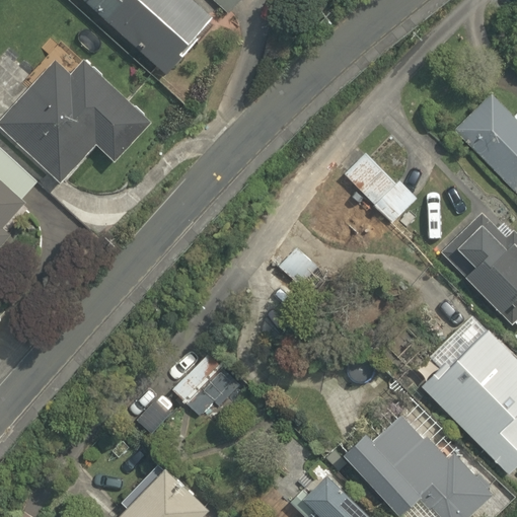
[(88,0),(166,69),(221,8),(232,18),(247,0),(88,0)]
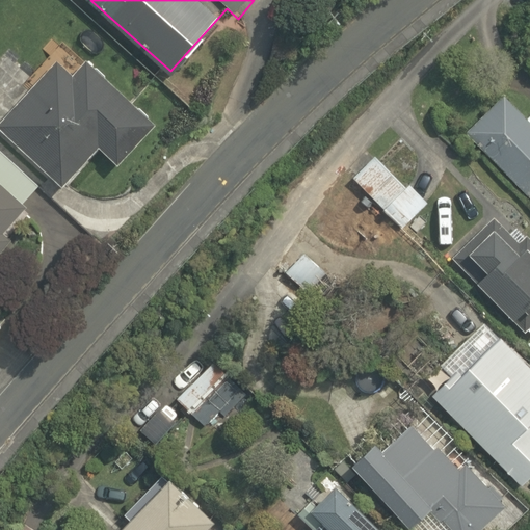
[(157,118),(90,57),(75,75),(57,58),(0,121),(68,183),(103,146),(118,160),(157,118)]
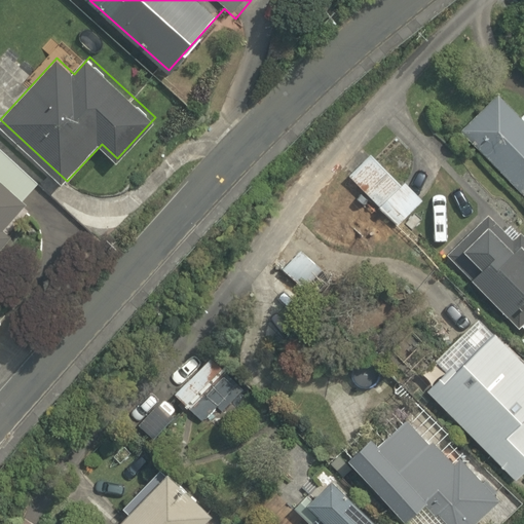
[(523,125),(492,99),(460,135),(523,190),(523,125)]
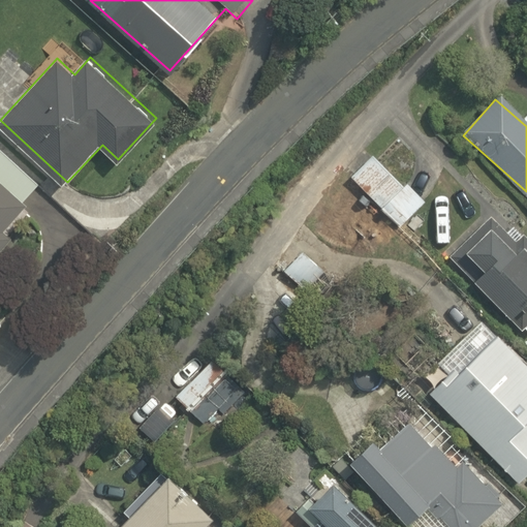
[(0,260),(17,239),(6,231),(47,178),(0,143),(0,260)]
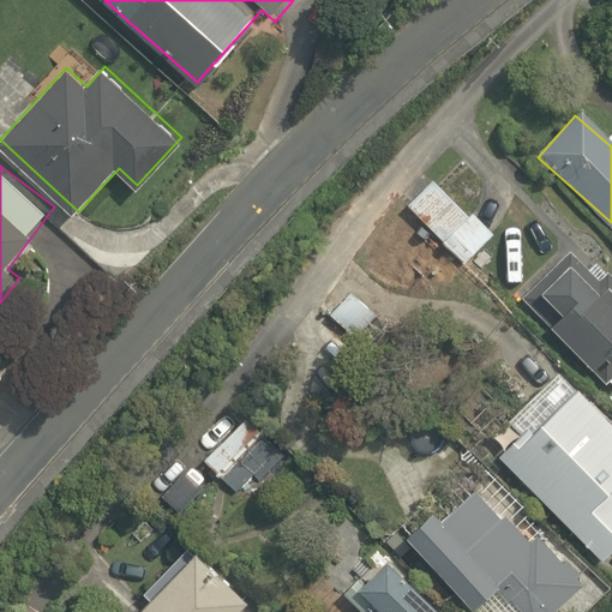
[(491,238),(437,183),(409,208),(463,264),(491,238)]
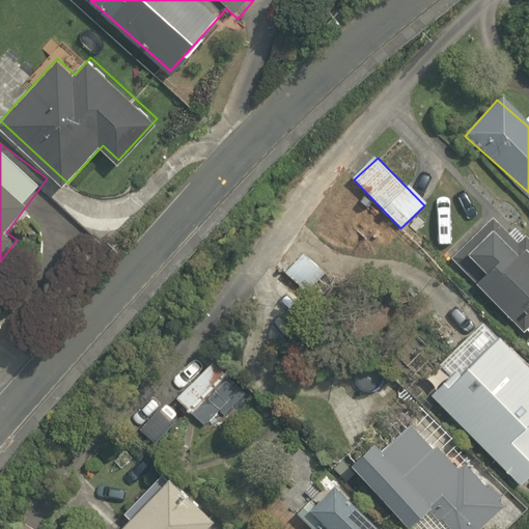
[(519,243),(494,218),(452,260),(525,335),(528,330),(528,239),(526,235),(519,243)]
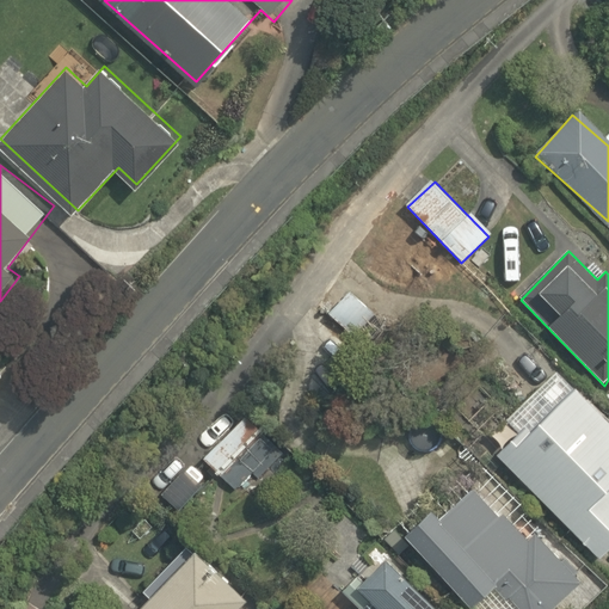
[(608,424),(557,371),(481,444),(595,560),(608,546),(608,424)]
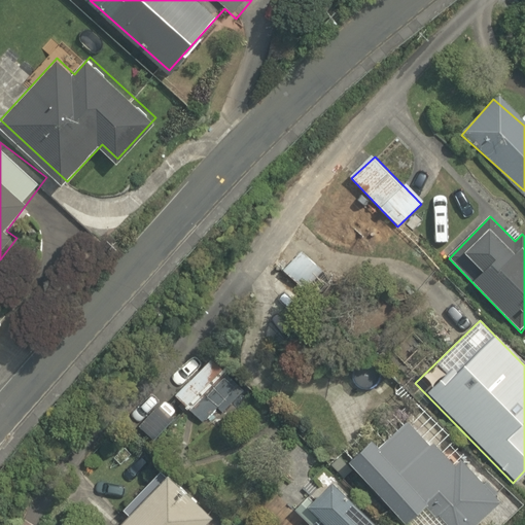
[(212,358),(175,395),(204,424),(218,410),(223,416),(246,393),(212,358)]
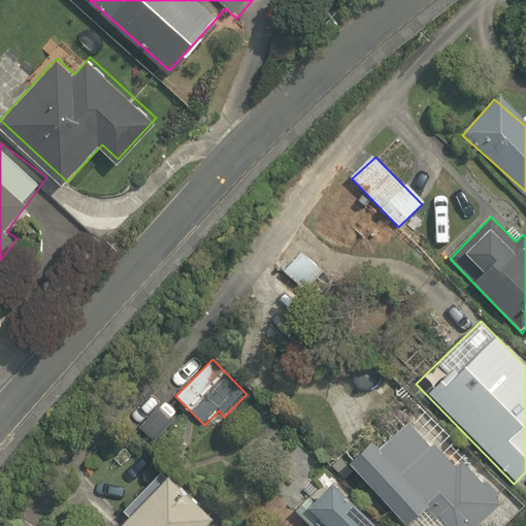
[(485,525),(503,507),(458,464),(453,469),(390,408),(334,465),(397,525),(412,525),(424,514),(436,525),(485,525)]
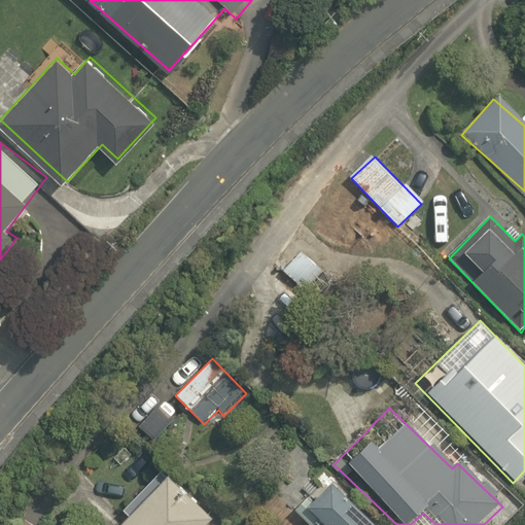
[(208,524),(214,519),(169,475),(119,524),(208,524)]
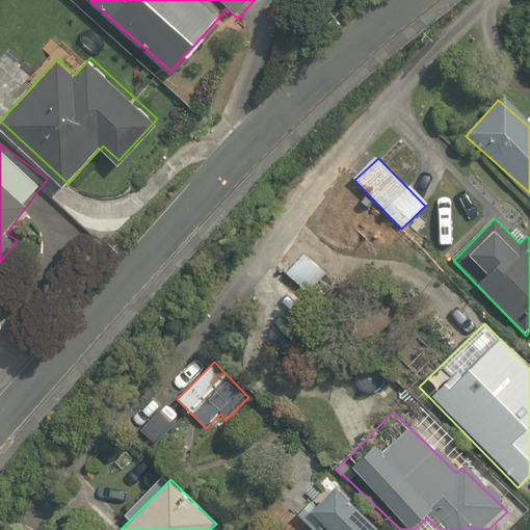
[(378,529),(350,504),(335,489),(310,518),(323,529),(378,529)]
